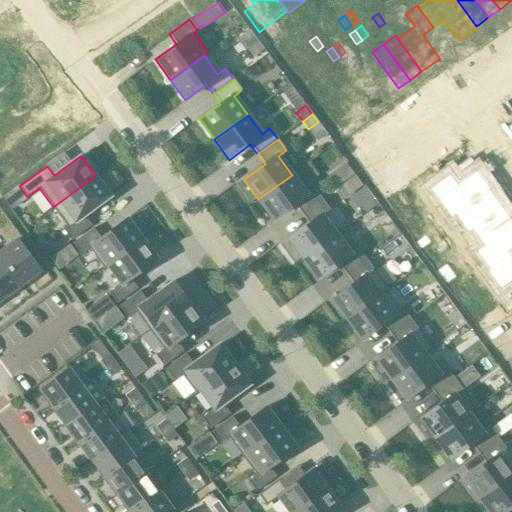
[(450,175),(429,189),(450,218),(451,219),(455,216),(454,215),(489,190),(490,190),(490,189),(476,171),(457,185),(450,175)]
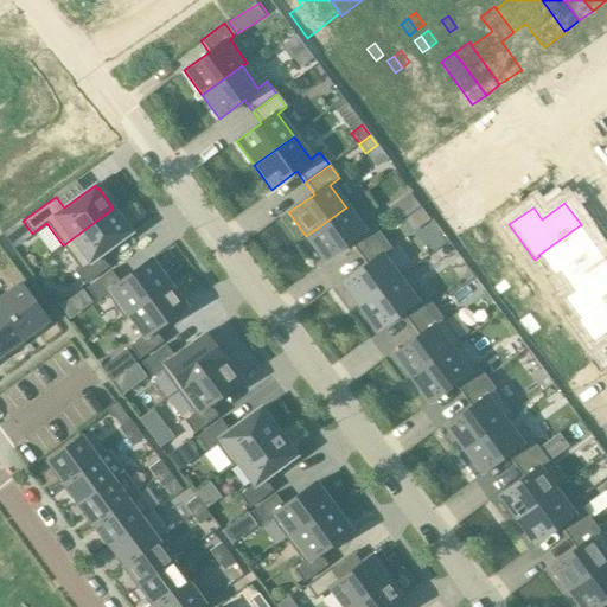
[(358,254),(382,236),(371,223),(363,229),(346,208),(306,236),(324,260),(349,242),(358,254)]
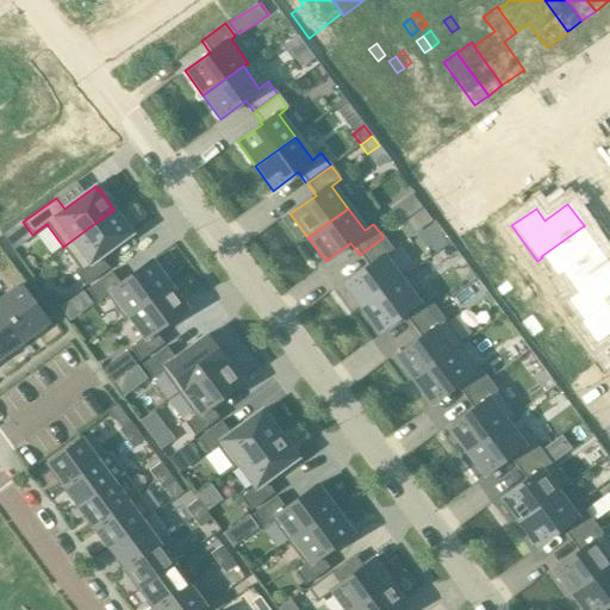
[(116,212),(113,210),(63,247),(80,269),(74,273),(85,286),(109,269),(100,257),(131,234),(129,231),(130,230),(116,212)]
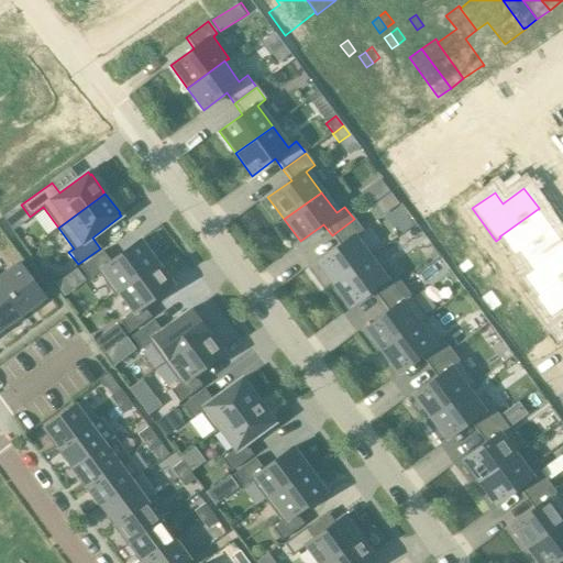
[(538,209),(499,236),(500,238),(514,255),(515,256),(519,253),(518,252),(551,228),(538,209)]
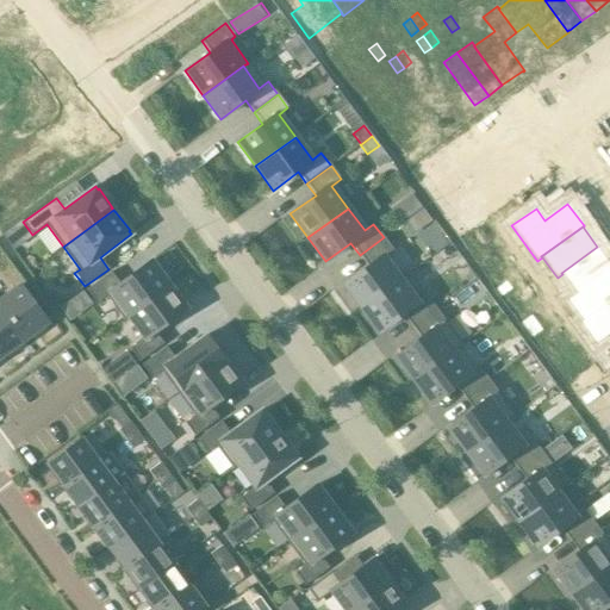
[(360,309),(400,280),(384,257),(393,250),(384,237),(360,255),(368,266),(342,285),(360,309)]
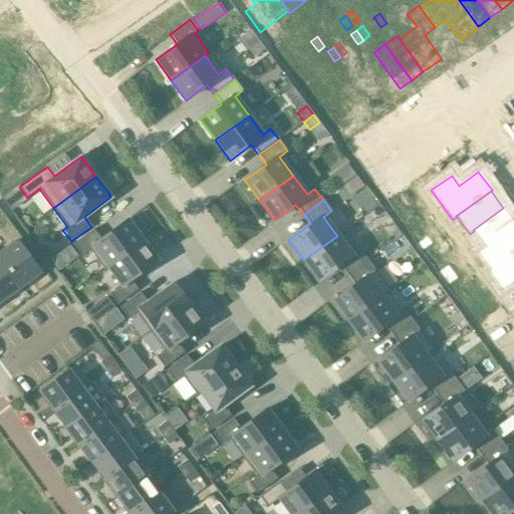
[(513,222),(503,208),(473,230),(474,231),(485,247),(486,248),(513,226),(513,222)]
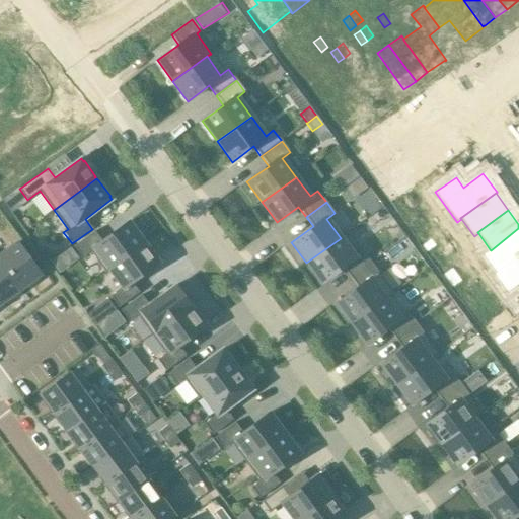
[(108,269),(143,242),(128,222),(101,241),(94,231),(74,246),(82,257),(90,251),(104,272),(108,269)]
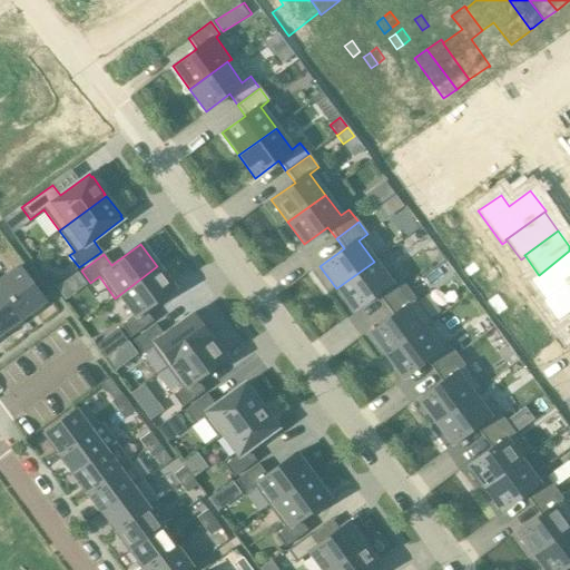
[(538,274),(529,281),(530,281),(543,300),(544,301),(569,281),(569,251),(539,275),(538,274)]
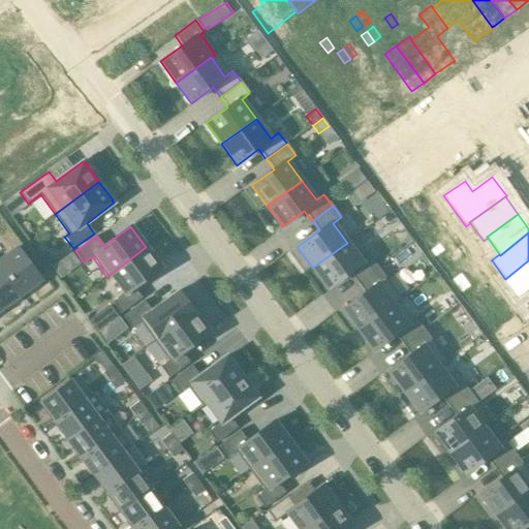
[(328,288),(349,273),(358,282),(378,268),(370,256),(362,261),(347,243),(312,268),(328,288)]
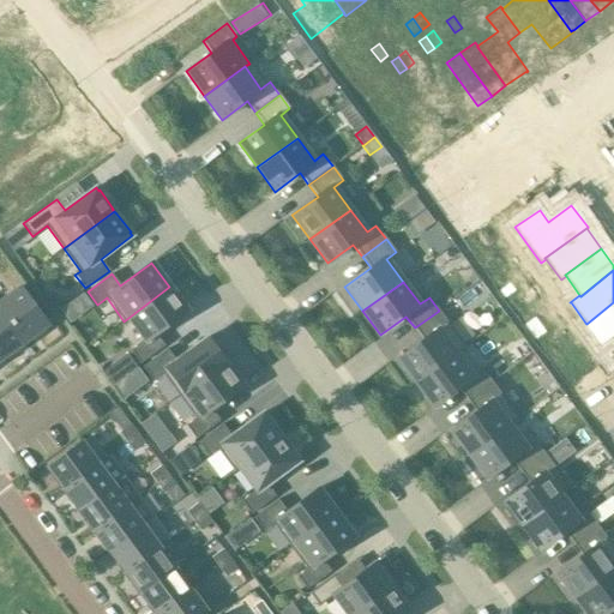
[(510,283),(498,293),(504,300),(516,292),(510,283)]
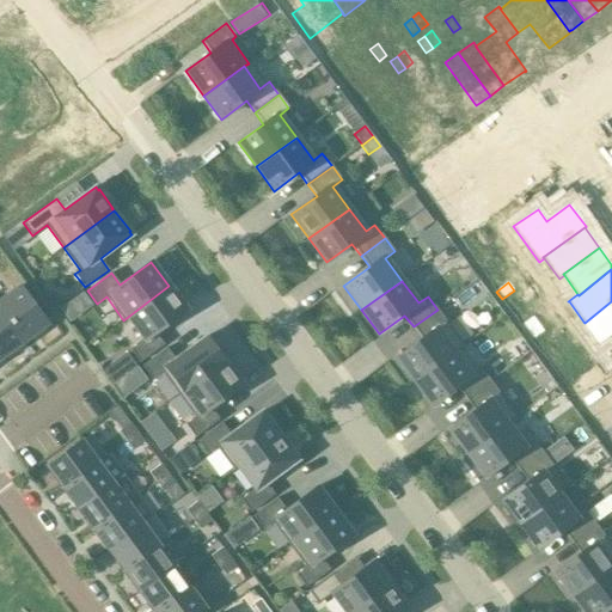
[(187,310),(169,286),(128,317),(145,338),(130,349),(140,362),(164,344),(155,332),(187,310)]
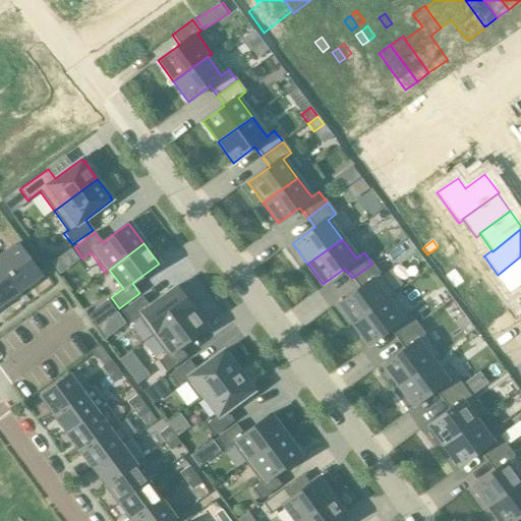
[(16,244),(0,256),(0,259),(21,289),(39,277),(40,276),(16,244)]
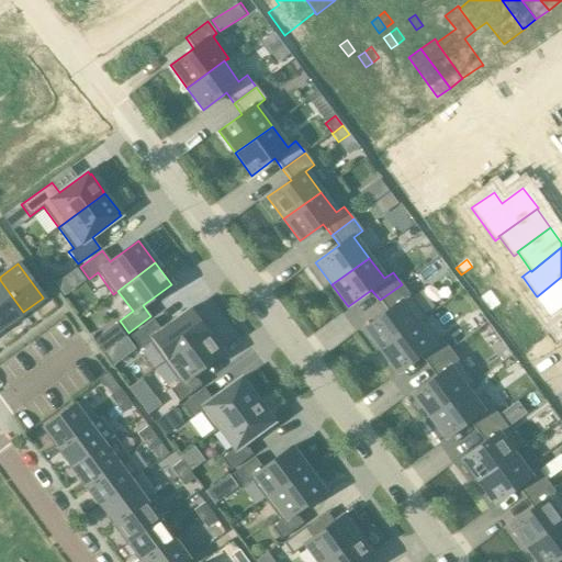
[(536,295),(534,298),(535,298),(558,329),(561,325),(561,277),(537,296),(536,295)]
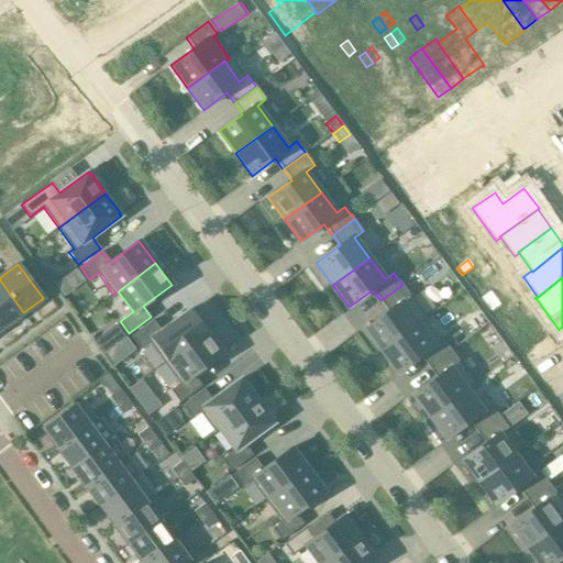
[(0,280),(0,321),(4,327),(23,312),(0,280)]
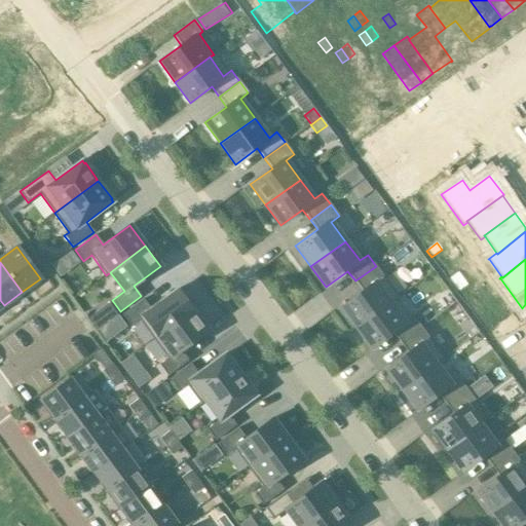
[(399,297),(376,266),(355,280),(363,291),(341,307),(355,328),(390,302),(391,303),(399,297)]
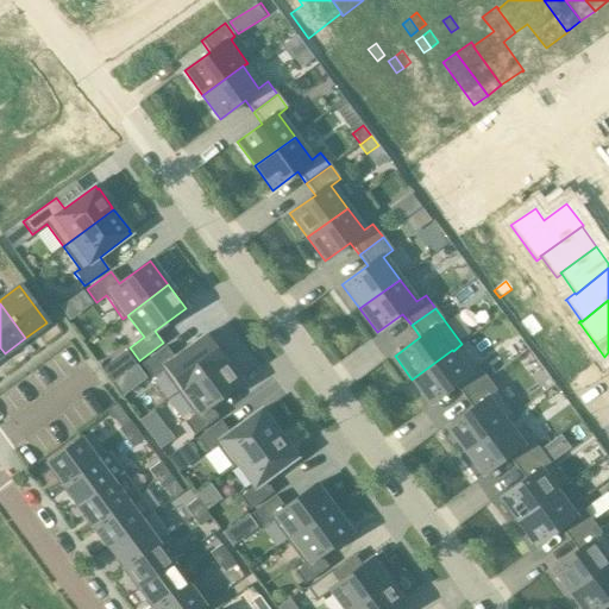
[(531,315),(519,324),(525,331),(537,322),(531,315)]
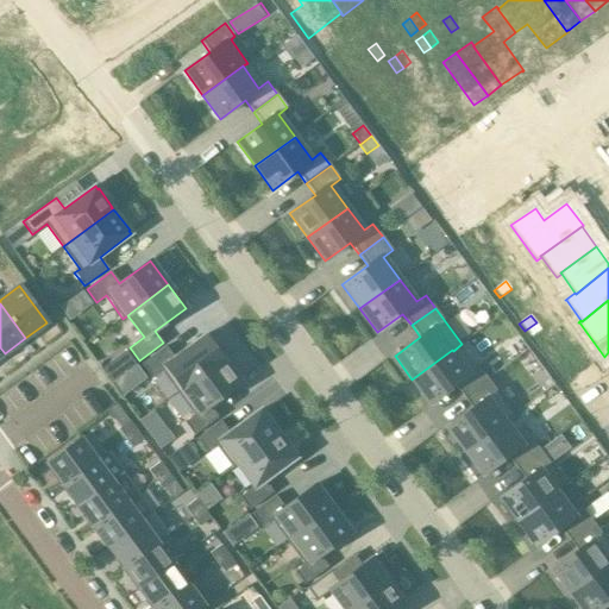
[(537,322),(525,331),(529,339),(541,330),(537,322)]
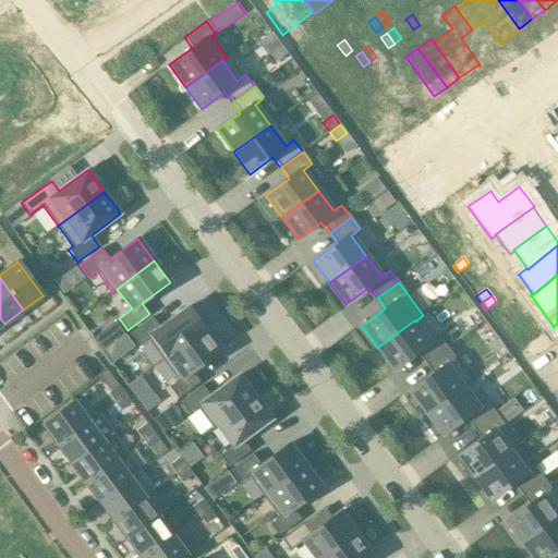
[(130,334),(138,346),(147,339),(162,360),(205,329),(189,307),(160,328),(152,317),(130,334)]
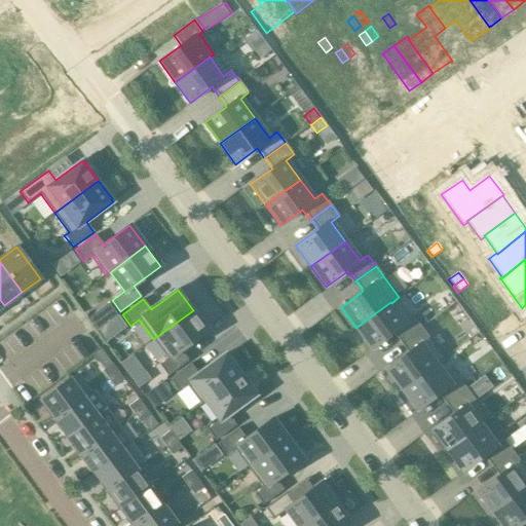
[(405,322),(391,303),(390,302),(355,328),(371,348),(393,333),(401,342),(421,328),(413,315),(405,322)]
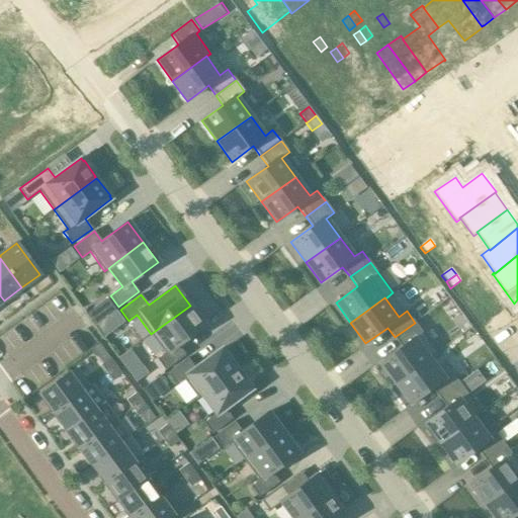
[(204,326),(190,306),(151,334),(165,353),(157,359),(165,370),(185,355),(178,345),(204,326)]
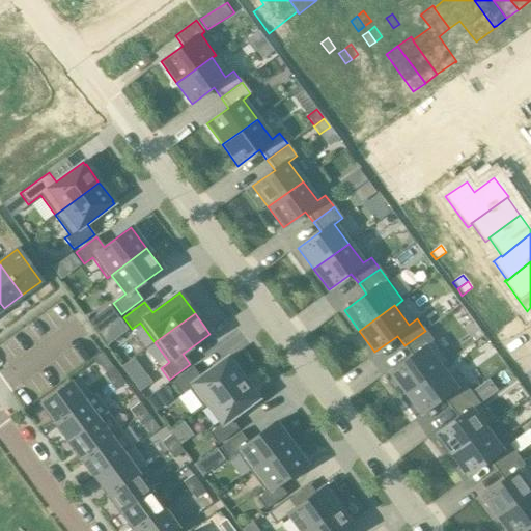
[(448,362),(425,331),(404,345),(412,356),(390,372),(406,393),(440,367),(441,368),(449,362),(448,362)]
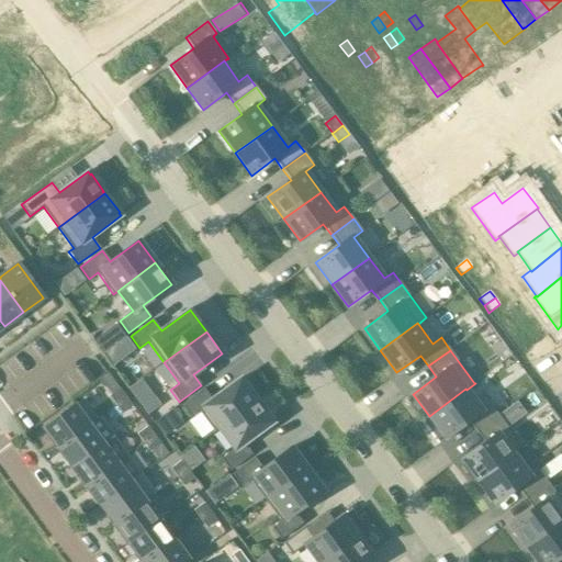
[(218,428),(257,401),(255,397),(256,397),(244,380),(243,381),(240,378),(212,400),(203,389),(181,405),(190,417),(199,411),(215,433),(220,429),(218,428)]
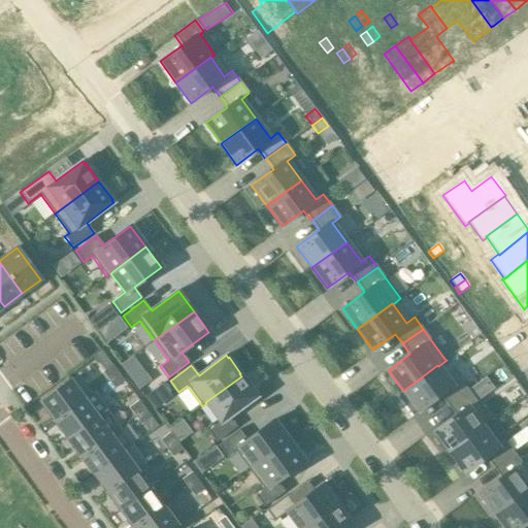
[(133,356),(121,365),(129,376),(141,368),(133,356)]
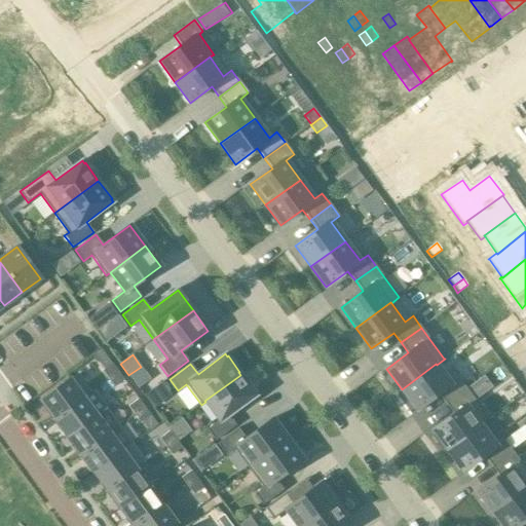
[(102,371),(108,379),(118,372),(112,364),(102,371)]
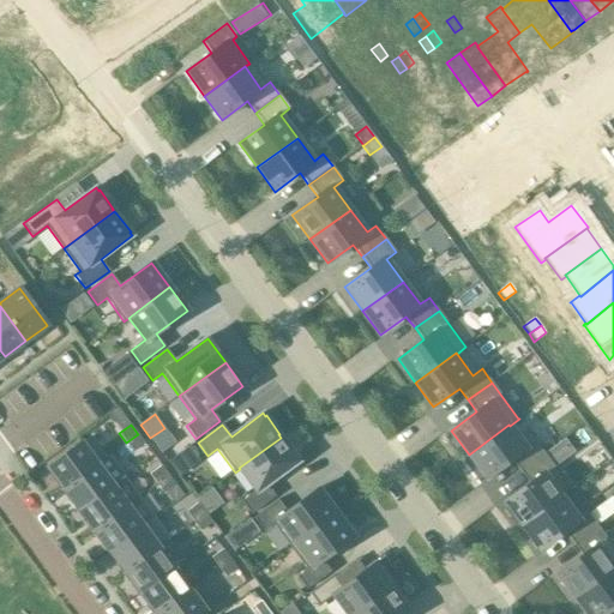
[(525,447),(510,426),(509,425),(469,455),(486,479),(512,461),(521,473),(545,455),(535,440),(525,447)]
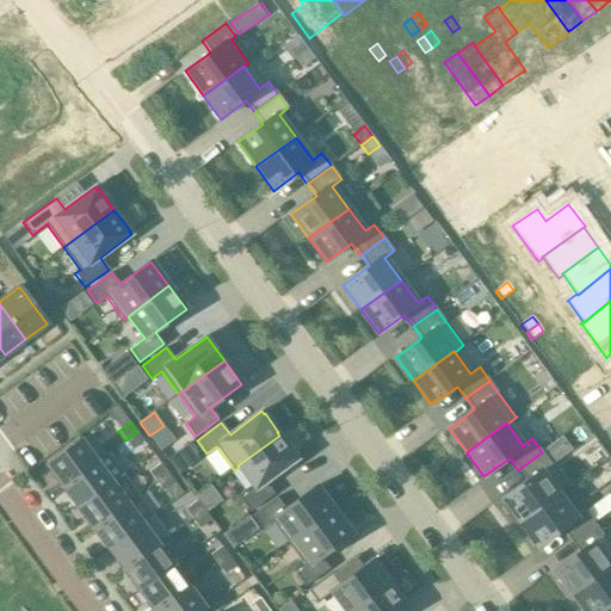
[(133,450),(144,442),(137,432),(125,440),(133,450)]
